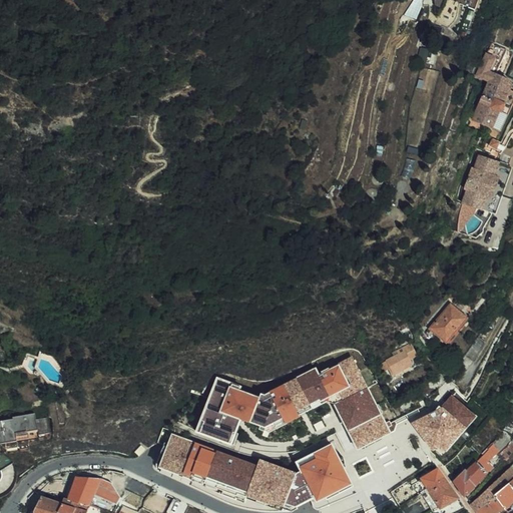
[(415,0),(413,0),(408,14),(417,17),(422,2),(415,0)]
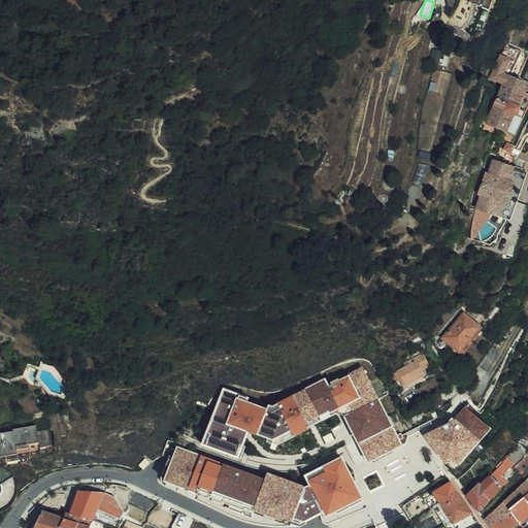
[(527,76),(526,74),(524,73),(513,69),(520,51),(504,43),(493,70),(506,76),(488,116),(508,125),(524,94),(527,95),(527,76)]
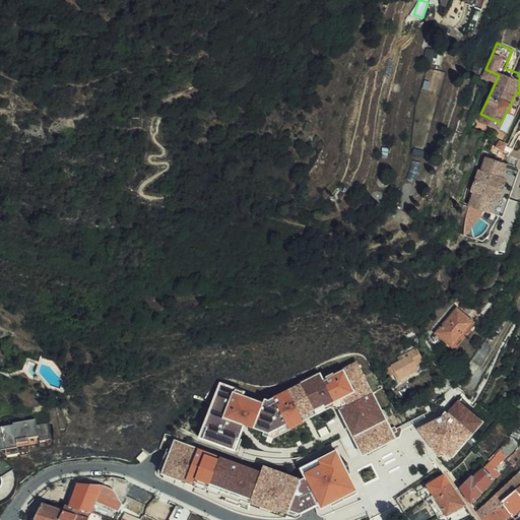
[(519,93),(516,92),(501,123),(509,126),(519,103),(519,93)]
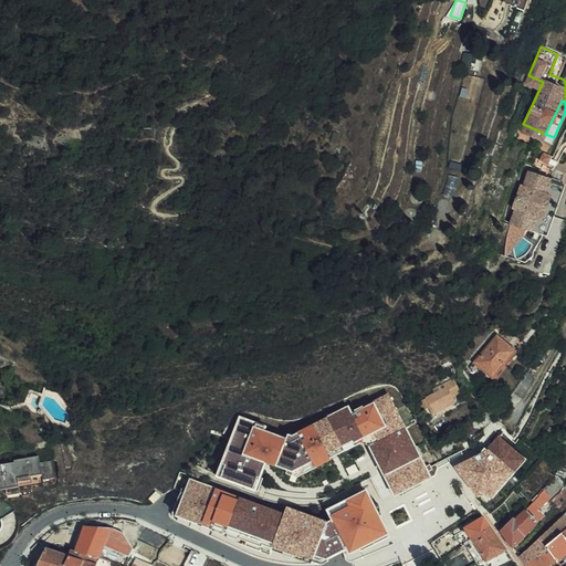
[(510,221),(532,230),(551,176),(528,168),(523,185),(520,184),(513,205),(515,206),(510,221)]
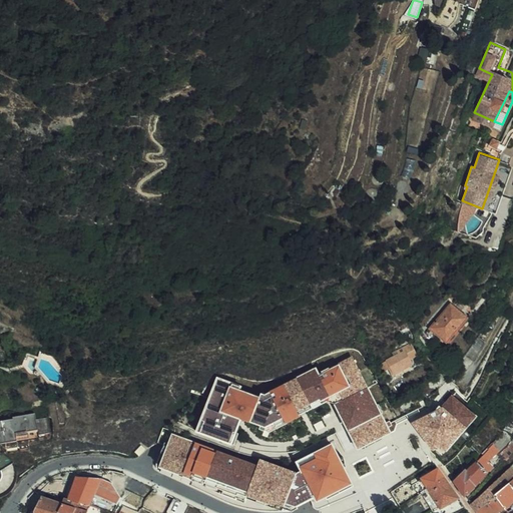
[(509,162),(499,159),(482,208),(491,211),(509,162)]
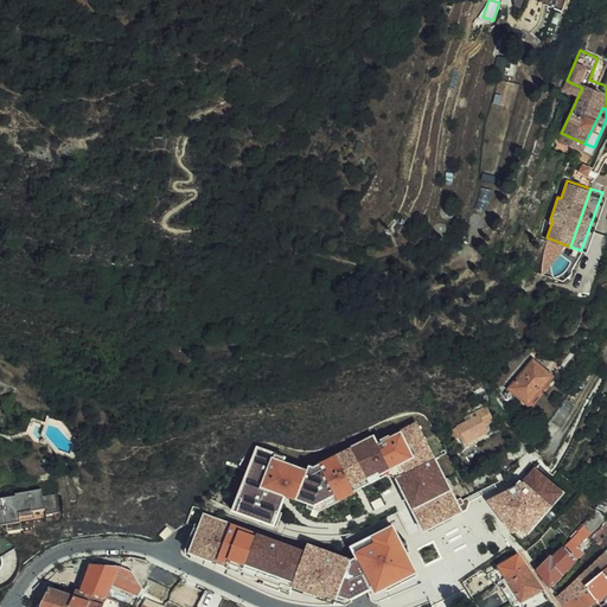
[(586,253),(606,196),(606,193),(602,192),(581,250),(586,253)]
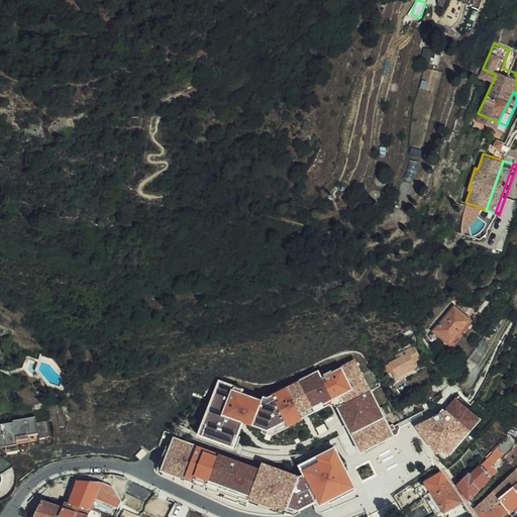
[(378,179),(381,177),(381,174),(380,170),(377,167),(373,167),(371,168),(369,169),(368,173),(368,177),(371,180),(375,181),(378,179)]
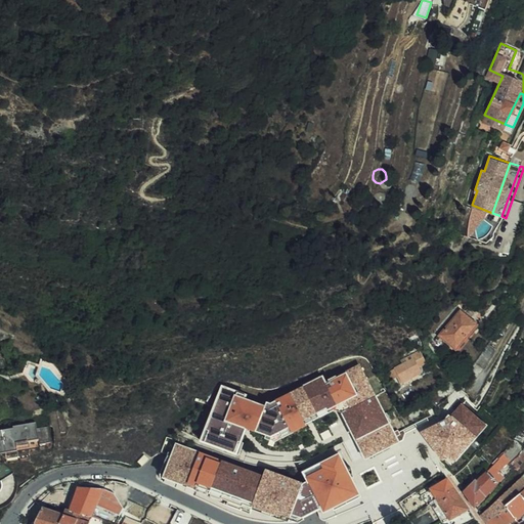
[(380,197),(382,192),(381,188),(378,186),(373,184),(369,186),(367,189),(367,193),(369,198),(373,199),(377,199),(380,197)]
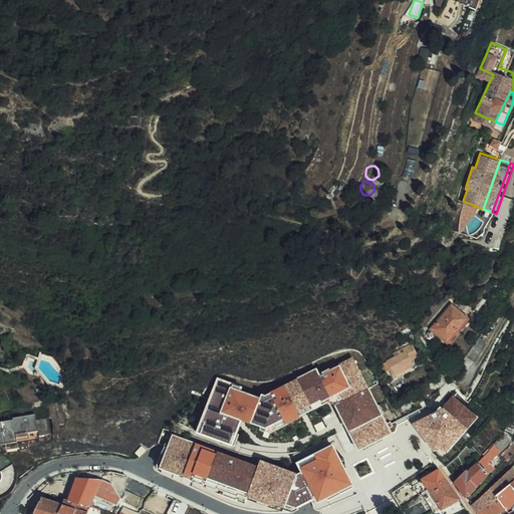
[(428,324),(436,330),(444,337),(453,325),(457,327),(463,321),(467,315),(459,308),(448,300),(428,324)]
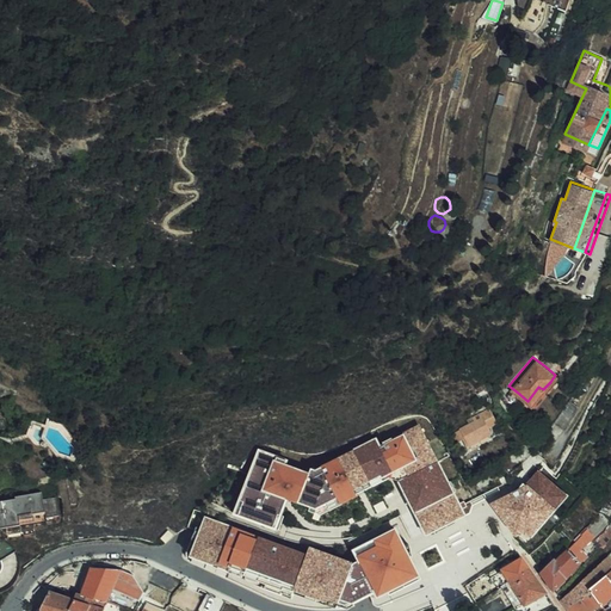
[(535,407),(547,393),(545,392),(543,389),(538,387),(528,401),(535,407)]
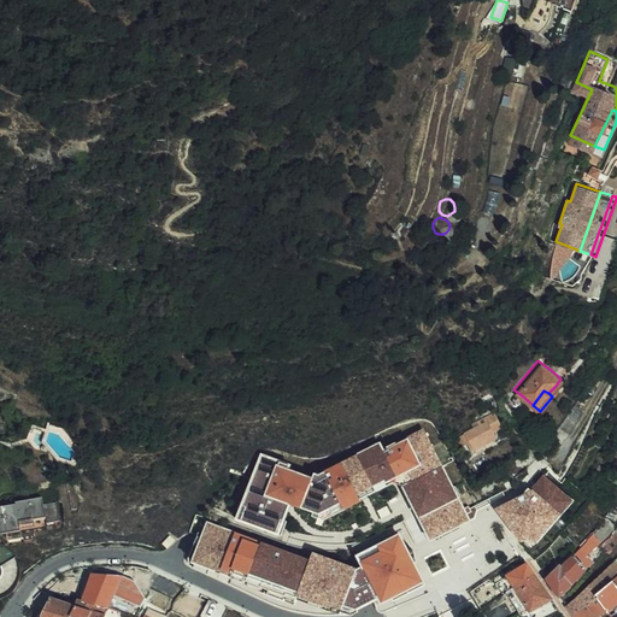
[(556,421),(560,424),(576,401),(573,399),(556,421)]
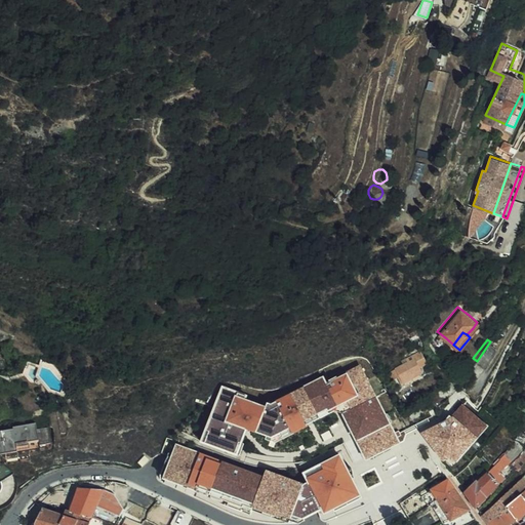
[(494,345),(491,342),(479,362),(481,364),(494,345)]
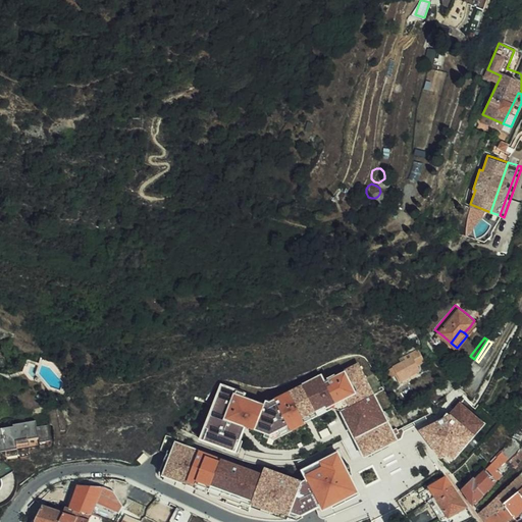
[(417,355),(412,346),(407,349),(412,358),(417,355)]
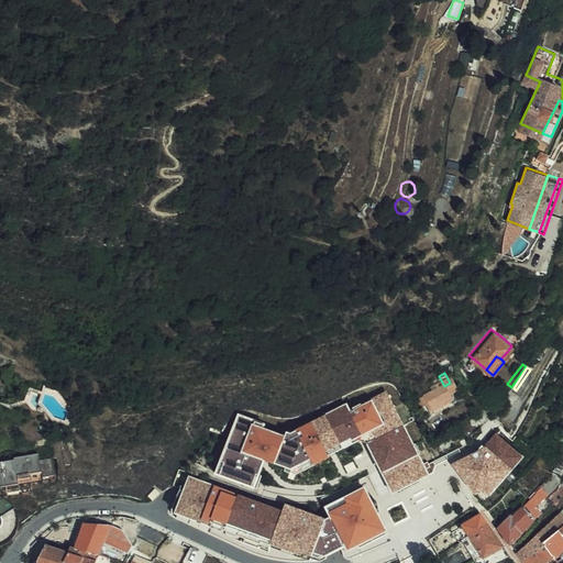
[(438,390),(444,386),(439,376),(432,379),(438,390)]
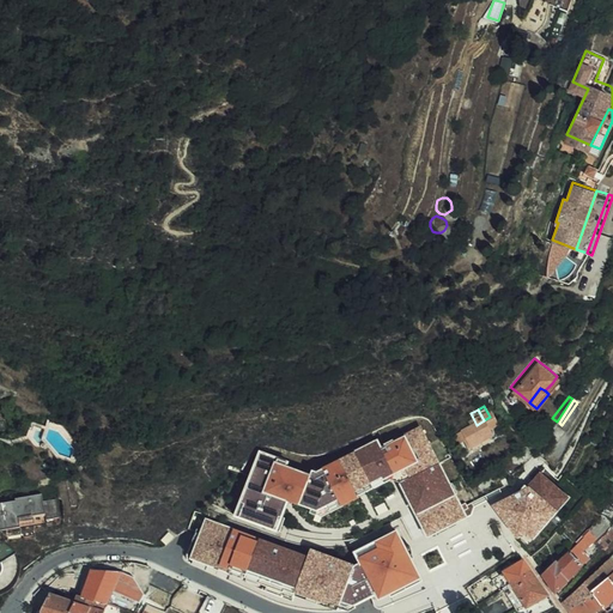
[(463,438),(486,425),(484,420),(477,425),(471,413),(455,422),(463,438)]
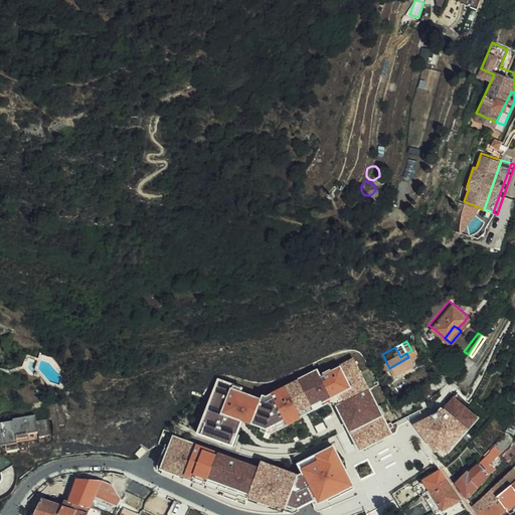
[(216,381),(197,428),(234,446),(247,416),(281,428),(334,400),(361,451),(392,432),(352,357),(321,373),(317,367),(264,396),(216,381)]
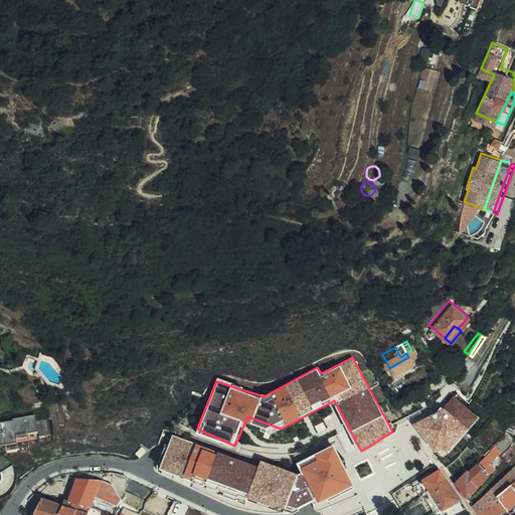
[(414,423),(445,456),(480,416),(456,393),(436,412),(414,423)]
